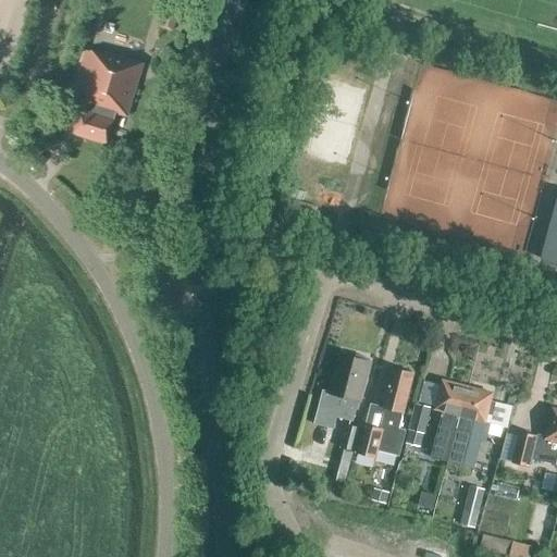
[(171,32),(177,10),(166,5),(159,27),(171,32)]
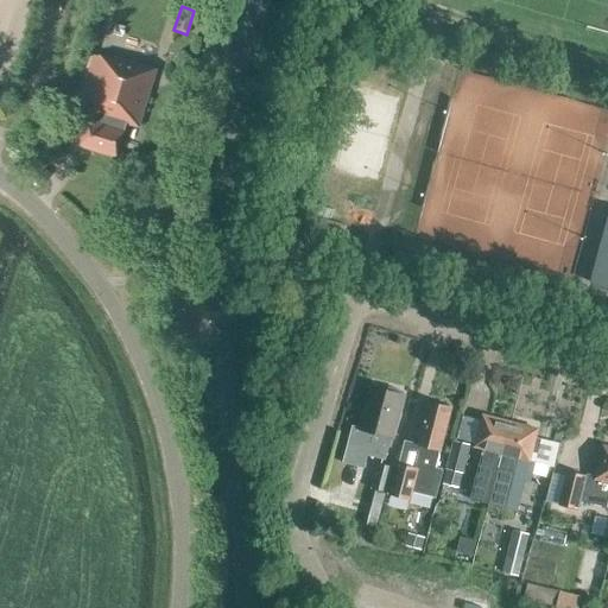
[(111,61),(93,55),(76,108),(88,112),(77,146),(114,158),(125,124),(137,127),(154,69),(112,56),(111,61)]
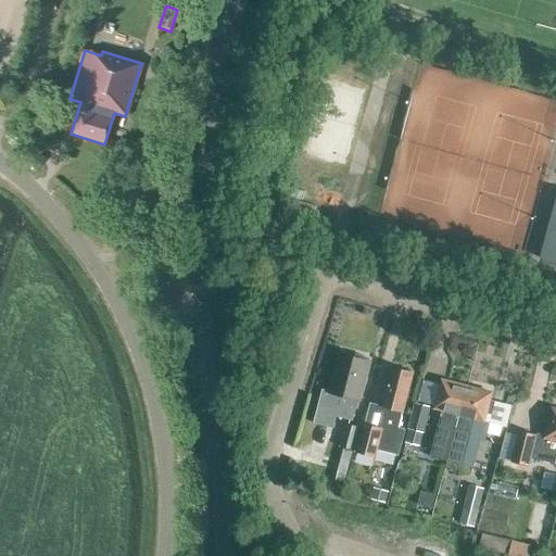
[(555,197),(539,260),(555,264),(555,197)]
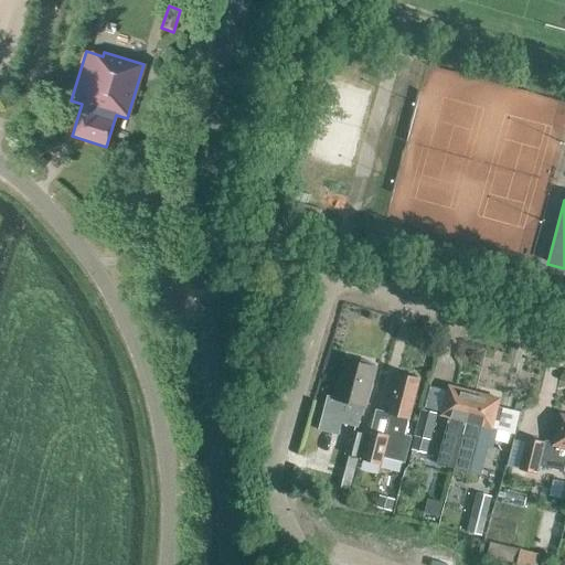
[(365,408),(376,368),(344,360),(333,398),(328,397),(319,430),(338,436),(341,423),(358,427),(362,407),(365,408)]
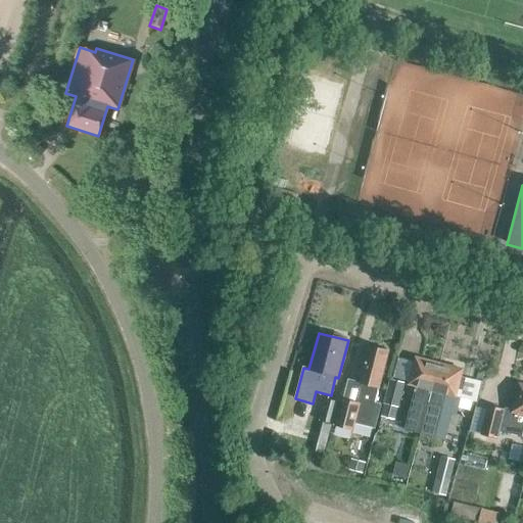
[(378,387),(388,350),(369,346),(360,383),(347,380),(343,399),(341,399),(334,427),(353,432),(355,425),(374,430),(380,406),(375,403),(379,388),(378,387)]
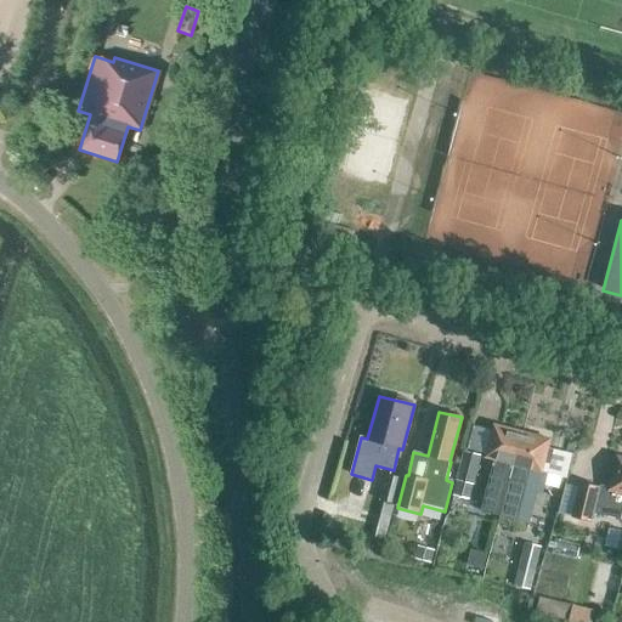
[(502,513),(521,433),(493,425),(485,457),(493,459),(480,513),(501,518),(502,513)]
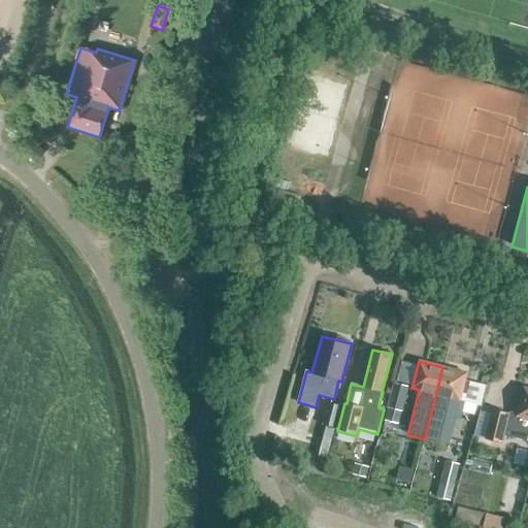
[(442,367),(426,435),(438,438),(444,416),(455,418),(459,400),(481,405),(486,386),(465,381),(466,373),(442,367)]
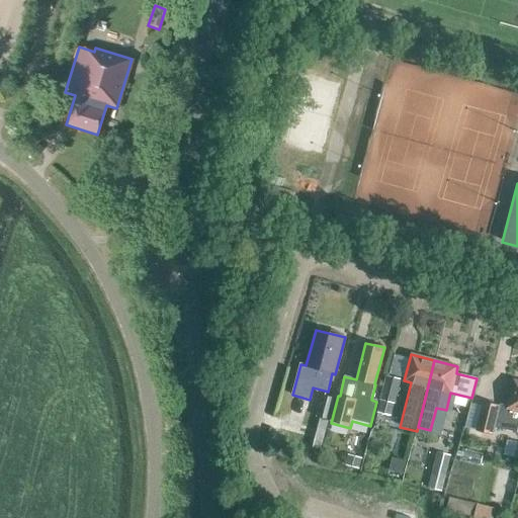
[(394,405),(401,379),(386,376),(379,401),(394,405)]
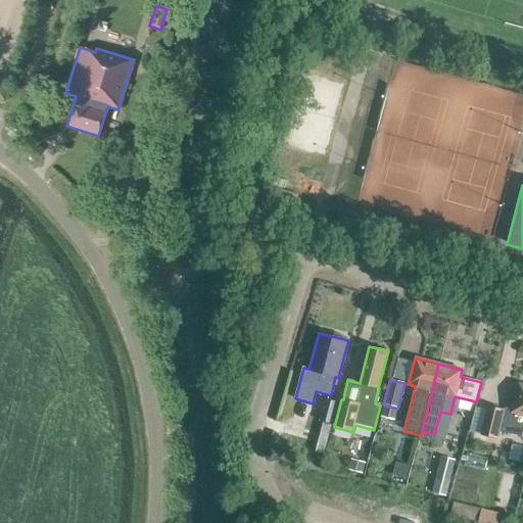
[(522,385),(519,384),(512,413),(488,407),(481,434),(495,438),(497,431),(521,437),(522,428),(522,385)]
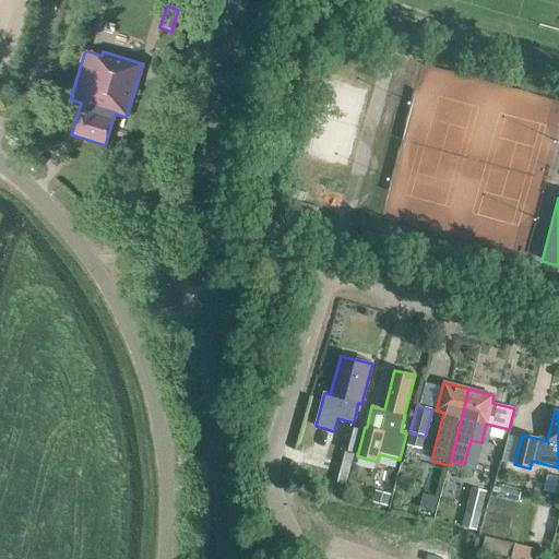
[(354,453),(360,430),(347,427),(342,450),(354,453)]
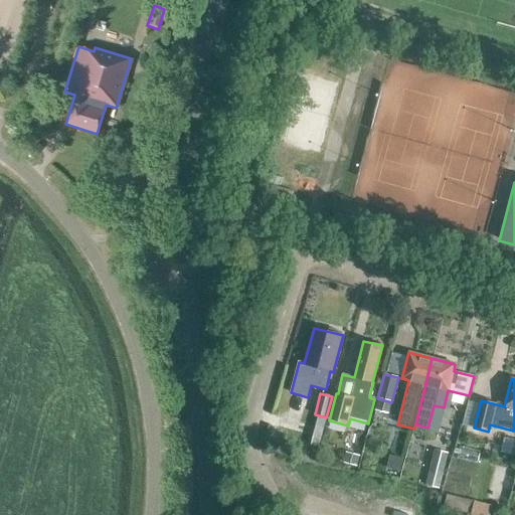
[(440,490),(449,454),(437,452),(427,487),(440,490)]
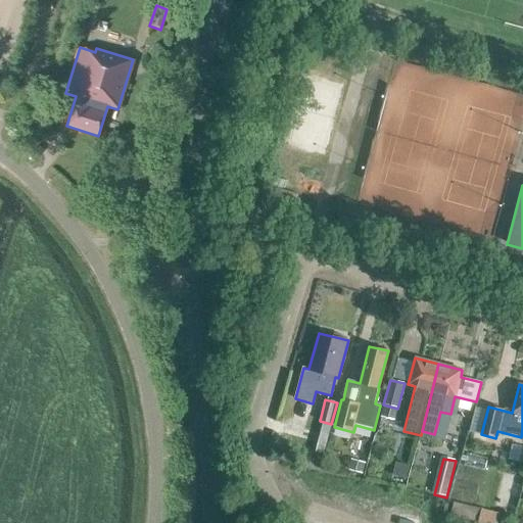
[(450,519),(469,522),(477,522),(481,512),(454,506),(450,519)]
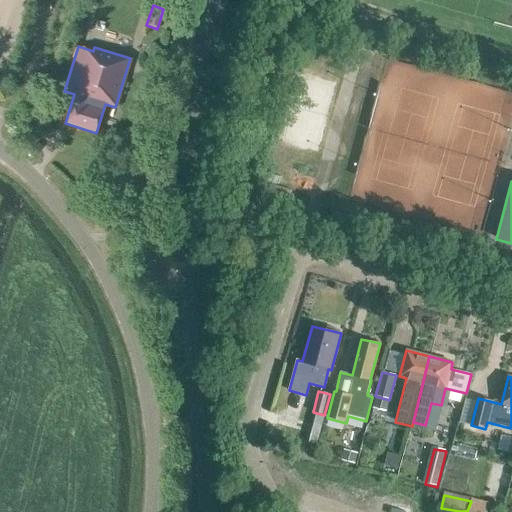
[(473,498),(471,511),(492,511),(493,500),(473,498)]
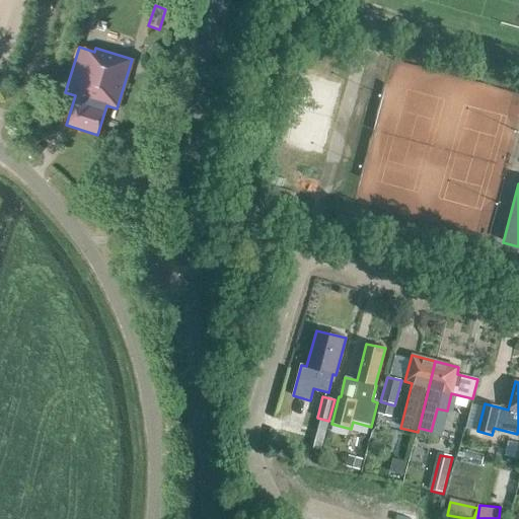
All buildings are outlined.
